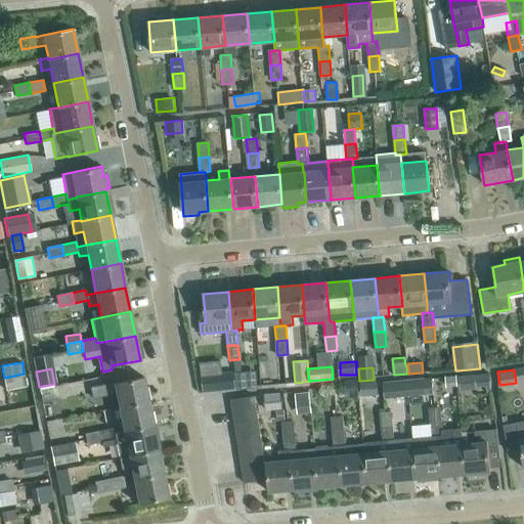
[(255,384),(254,370),(241,373),(237,373),(238,386),(255,384)]
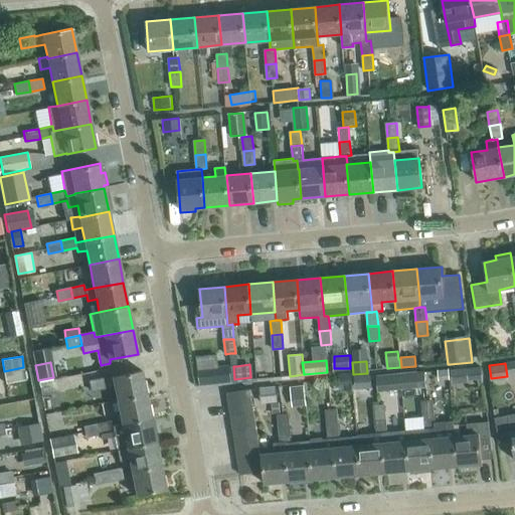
[(25,379),(23,367),(4,371),(5,382),(25,379)]
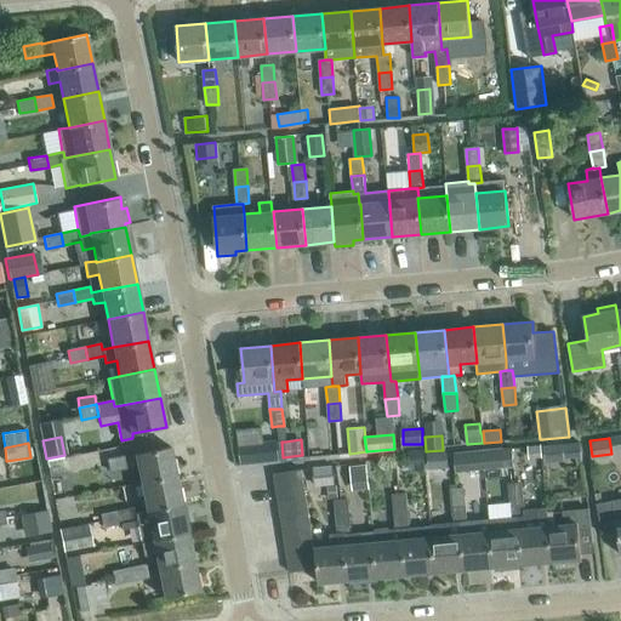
[(248,466),(279,461),(277,443),(245,446),(248,466)]
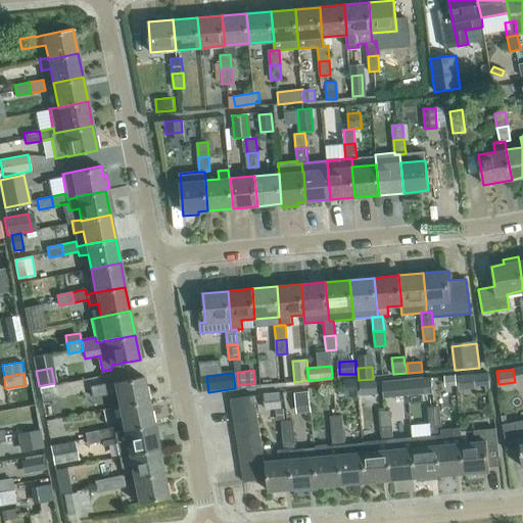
[(464,374),(458,375),(459,387),(474,386),(473,374),(464,374)]
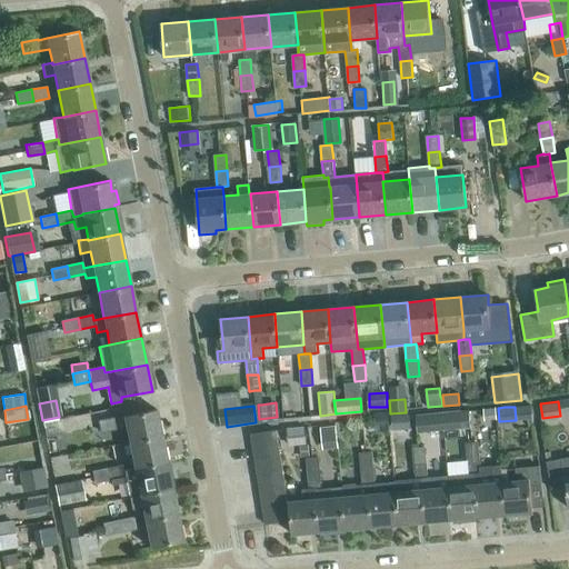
[(493,408),(483,409),(483,418),(496,416),(496,408),(493,408)]
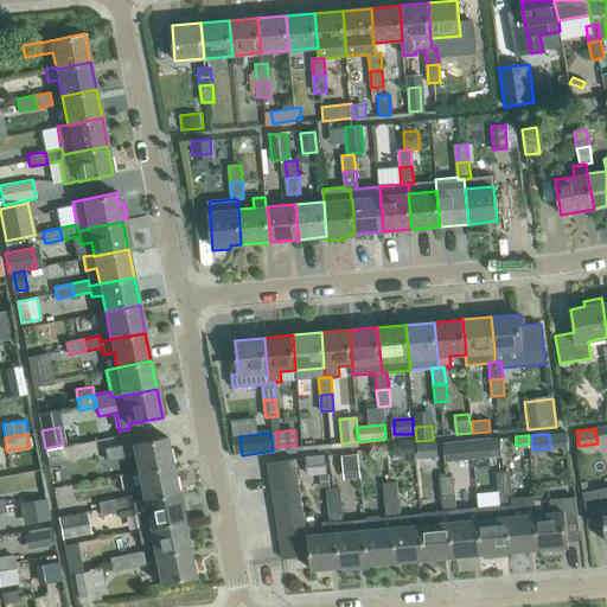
[(132,443),(132,445),(106,449),(107,460),(134,455),(138,472),(172,465),(166,436),(132,443)]
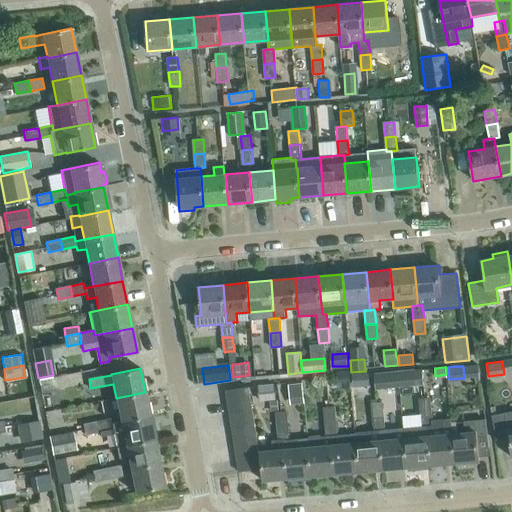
[(337,380),(350,379),(349,370),(336,370),(337,380)]
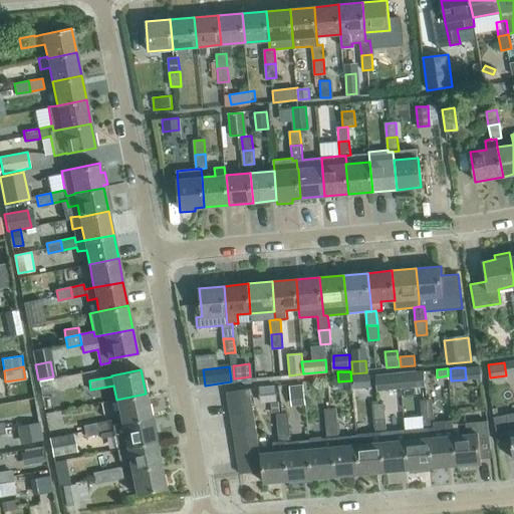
[(416,371),(399,373),(401,389),(418,387),(416,371)]
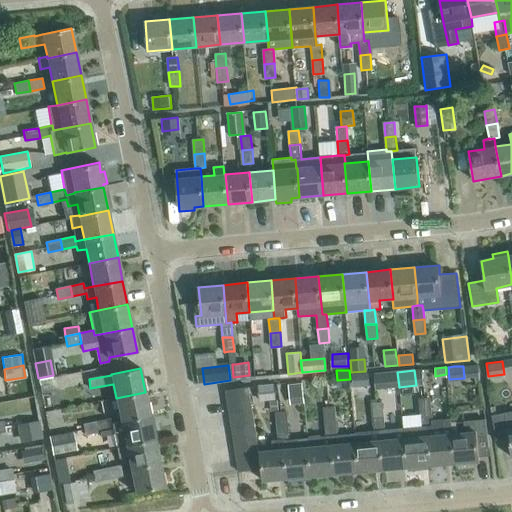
[(399,387),(397,372),(374,375),(376,390),(399,387)]
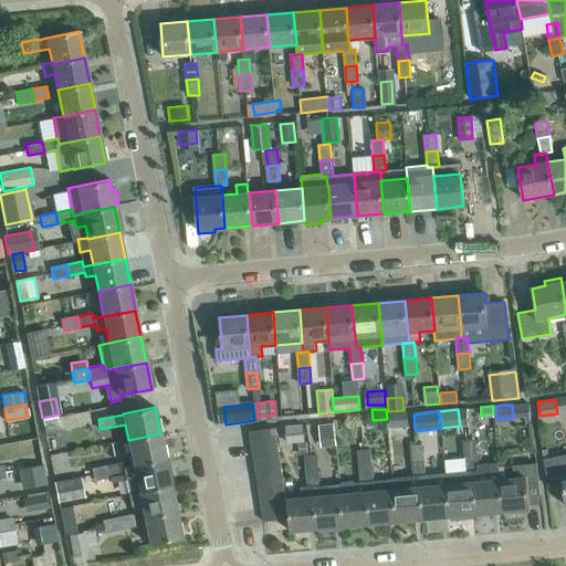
[(388,413),(389,427),(408,426),(407,412),(388,413)]
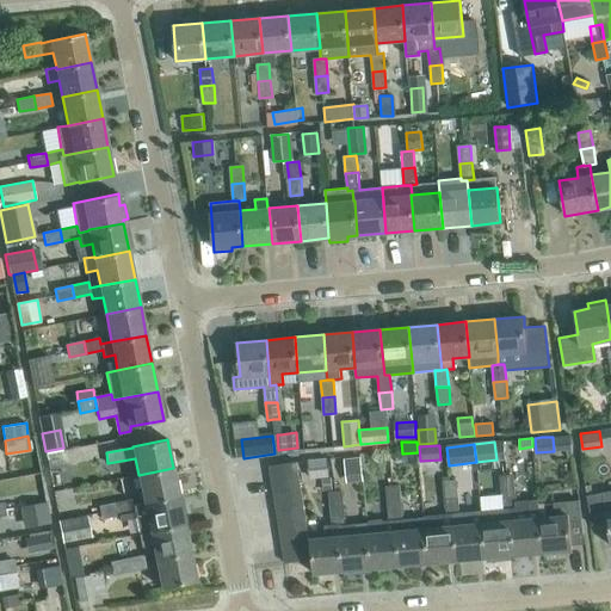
[(363,479),(360,455),(346,457),(347,480),(363,479)]
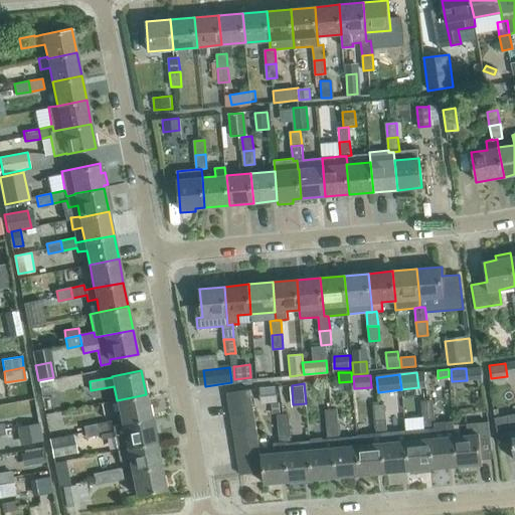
[(277,402),(276,386),(260,387),(261,403),(277,402)]
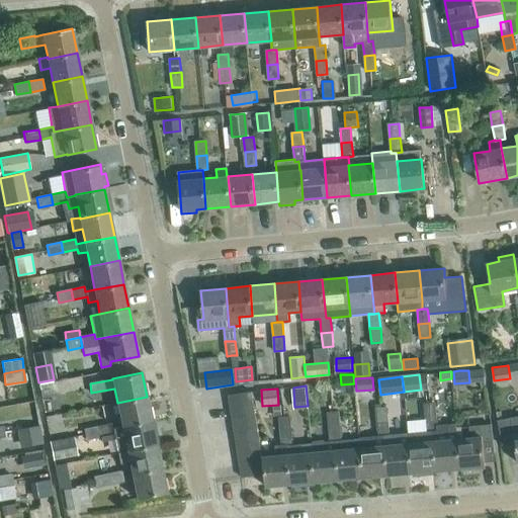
[(229,396),(231,407),(253,404),(251,392),(229,396)]
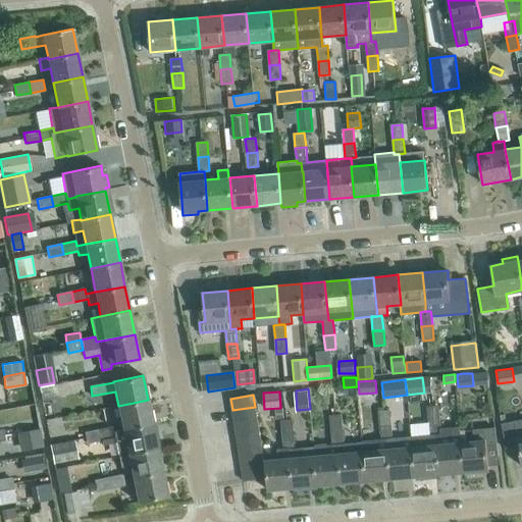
[(153,423),(148,400),(118,406),(123,429),(153,423)]
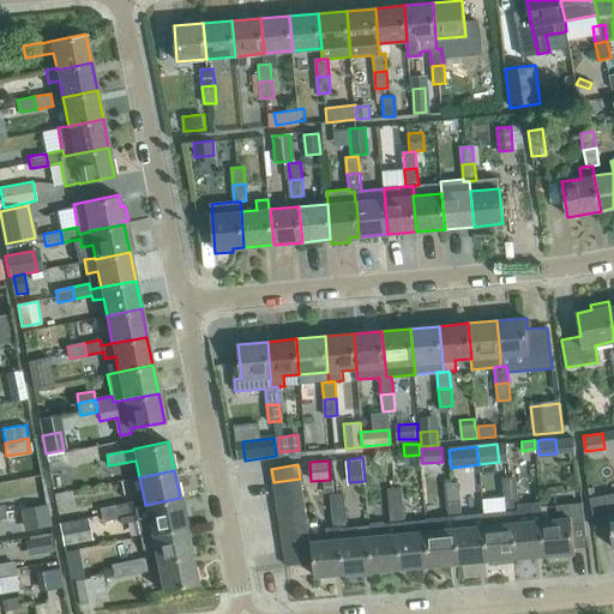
[(503,479),(504,495),(517,494),(515,477),(503,479)]
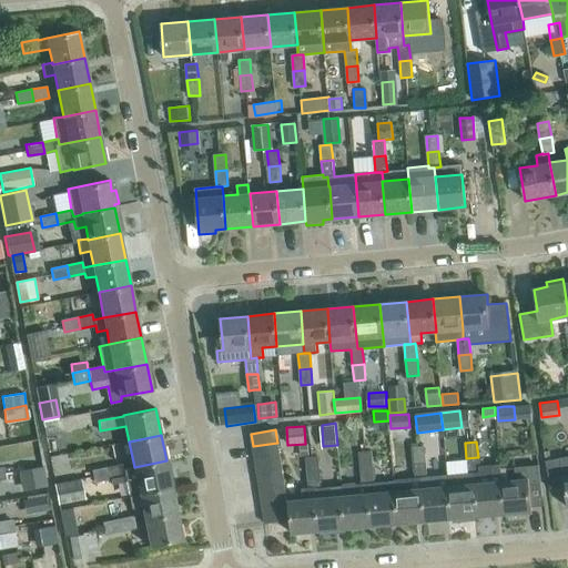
[(280,455),(277,443),(253,446),(254,459),(280,455)]
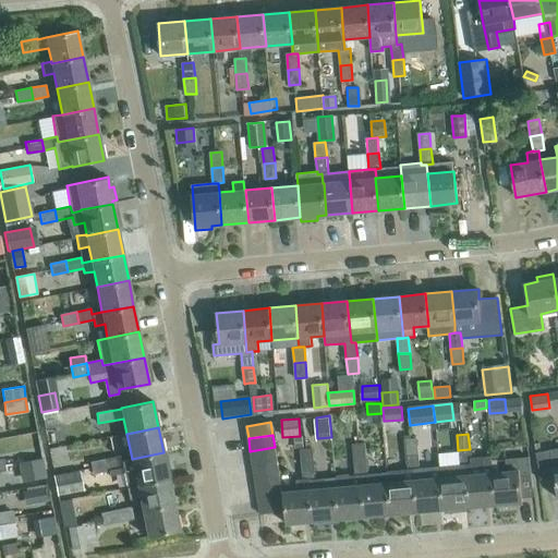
[(404,440),(407,456),(417,455),(415,439),(404,440)]
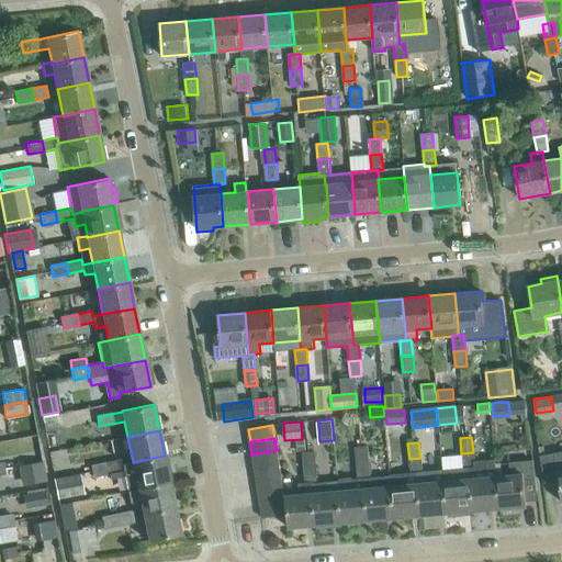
[(356,448),(357,463),(368,462),(367,447),(356,448)]
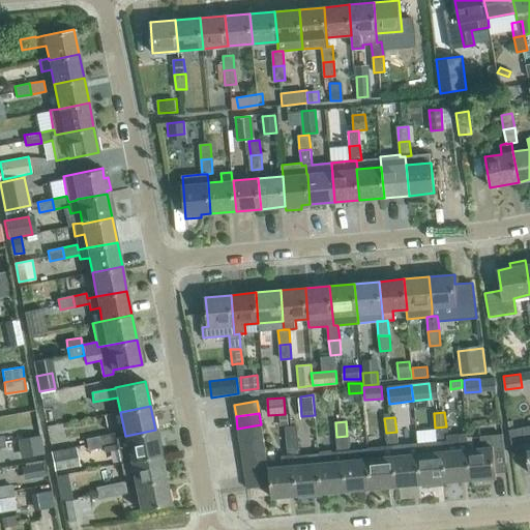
[(263,437),(261,424),(237,429),(239,441),(263,437)]
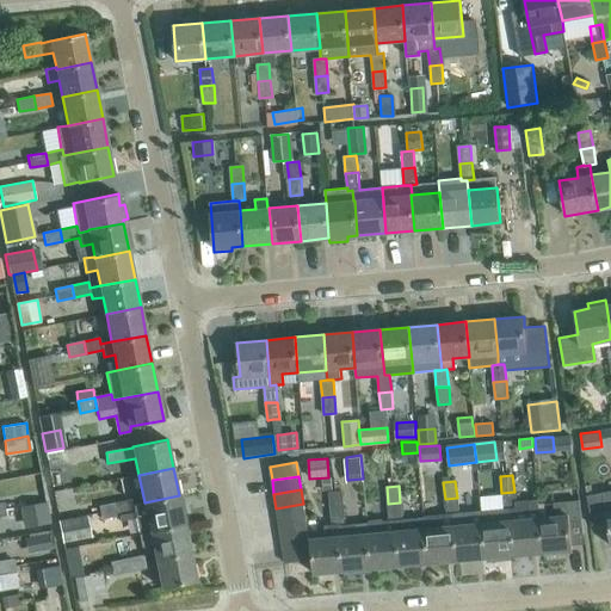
[(610,491),(587,495),(592,525),(608,523),(610,544),(610,491)]
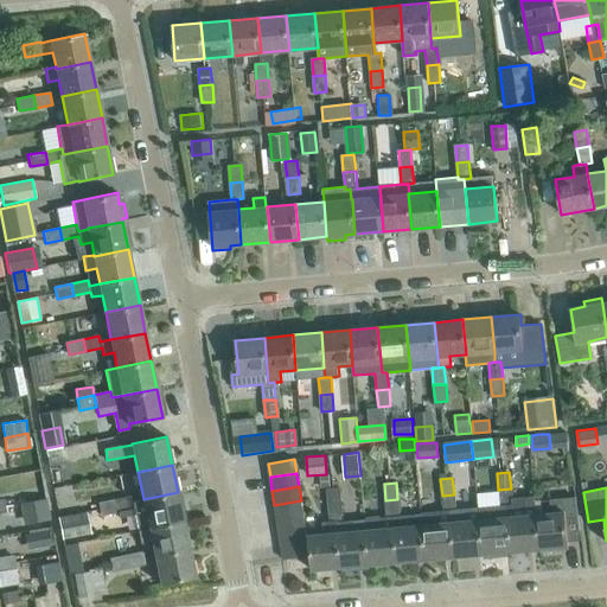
[(339,489),(330,489),(327,489),(328,506),(340,505),(339,489)]
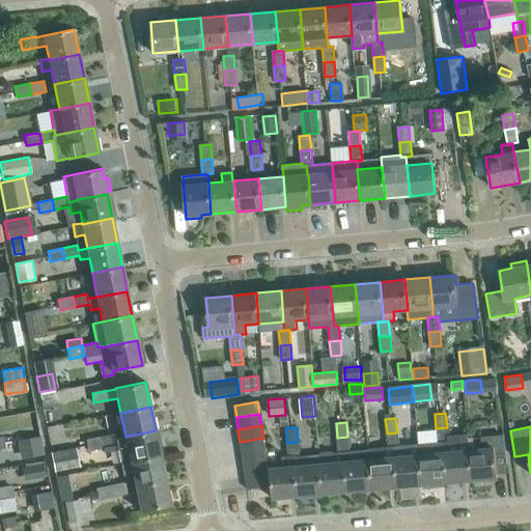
[(447,482),(443,443),(448,443),(447,436),(447,427),(436,428),(438,444),(418,445),(422,485),(423,484),(423,488),(438,487),(438,483),(447,482)]
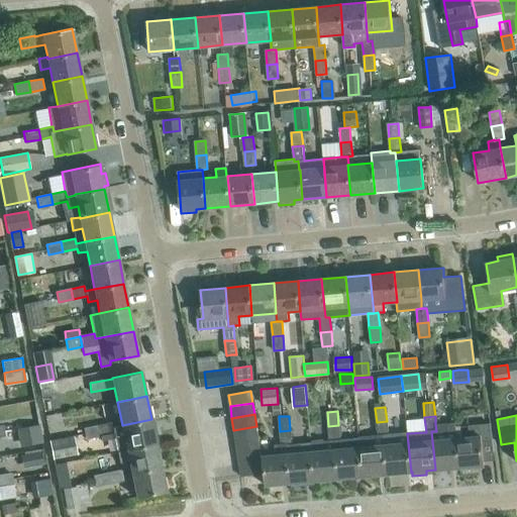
[(157,443),(151,419),(122,425),(113,427),(112,422),(98,425),(100,435),(101,435),(102,440),(115,437),(118,451),(157,443)]
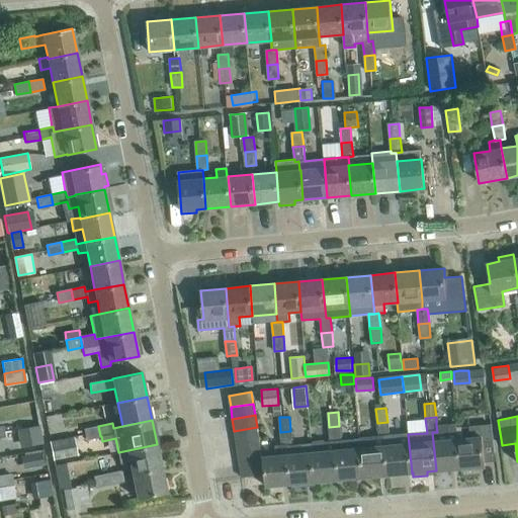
[(389,436),(387,422),(377,423),(378,437),(383,436),(389,436)]
